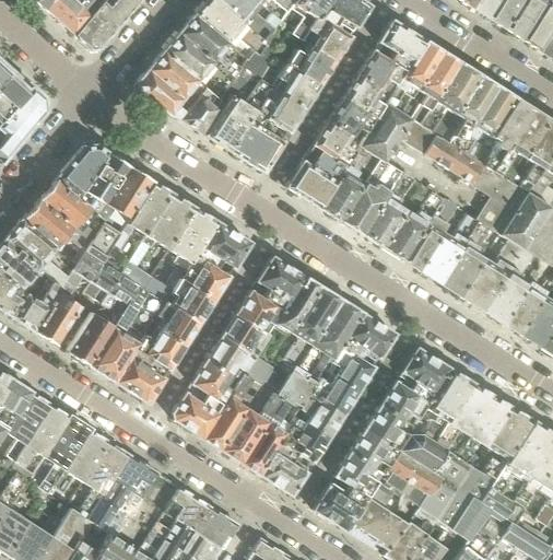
[(37,0),(47,9),(49,10),(60,20),(65,24),(75,34),(77,36),(99,9),(106,0),(37,0)]
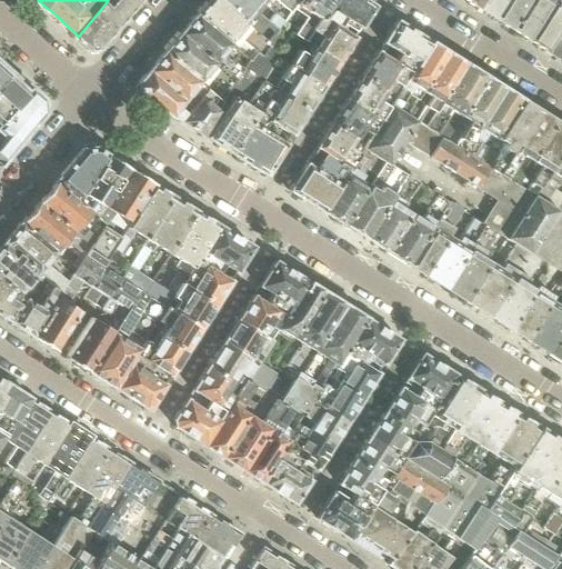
[(142,0),(108,0),(101,9),(122,27),(144,1),(142,0)]
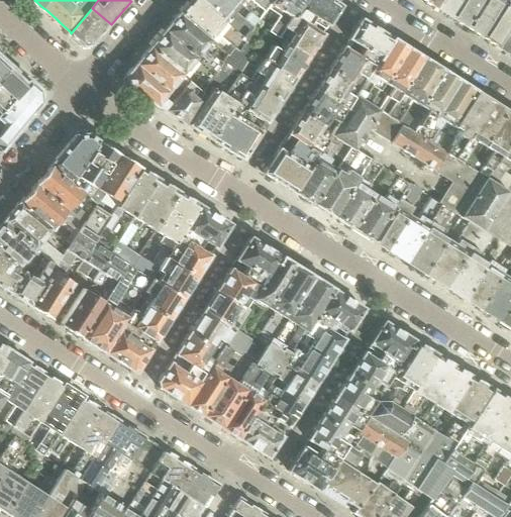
[(251,39),(205,0),(195,0),(184,14),(214,38),(220,31),(240,47),(243,52),(250,41),(251,39)]
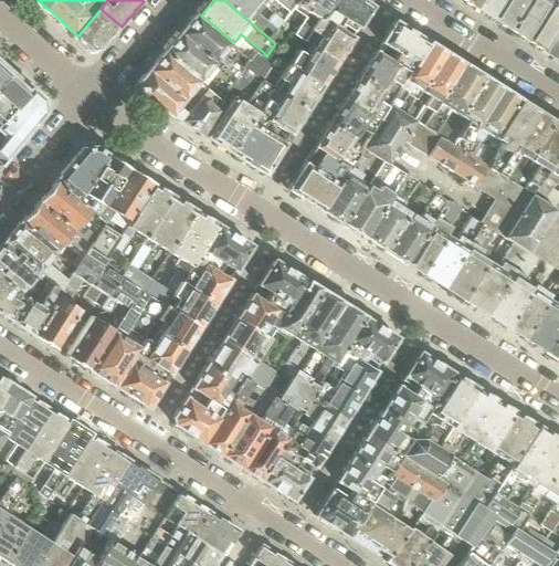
[(261,12),(267,3),(263,0),(224,0),(275,43),(283,31),(283,30),(289,22),(281,14),(273,22),(261,12)]
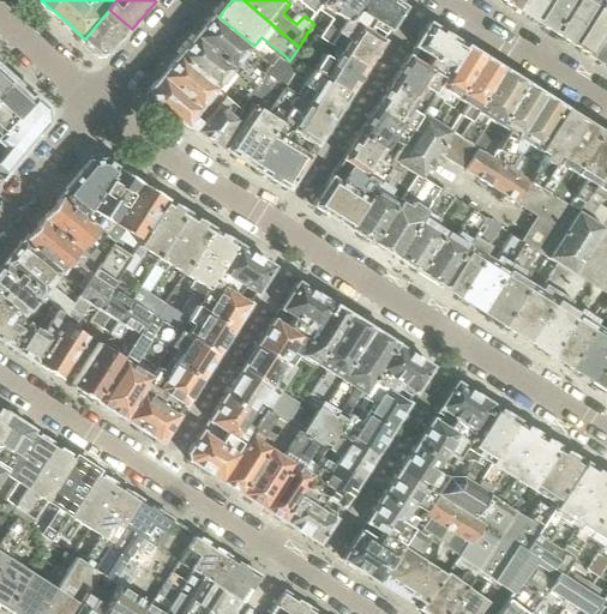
[(326,5),(329,0),(286,0),(290,4),(293,0),(305,0),(319,13),(326,5)]
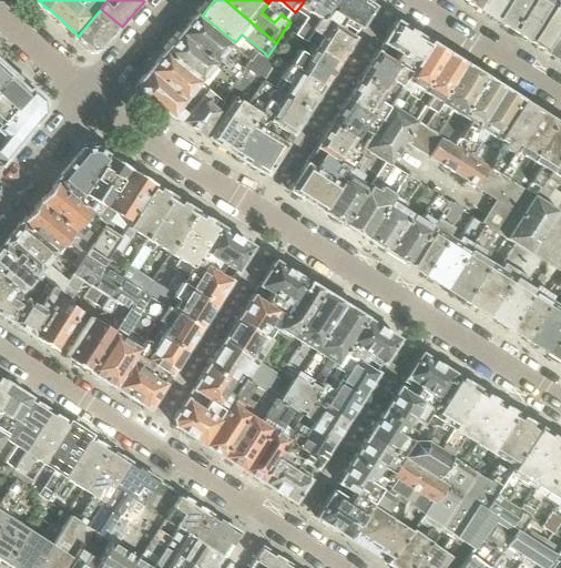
[(304,0),(302,4),(315,13),(301,34),(310,40),(317,30),(327,17),(328,18),(339,0),(304,0)]
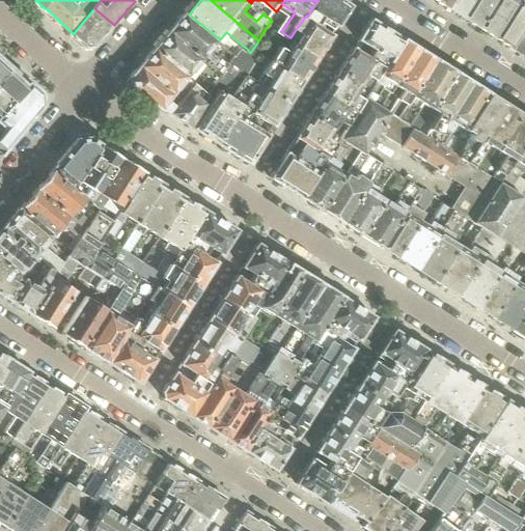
[(318,0),(307,17),(323,26),(329,18),(342,26),(355,6),(344,0),(318,0)]
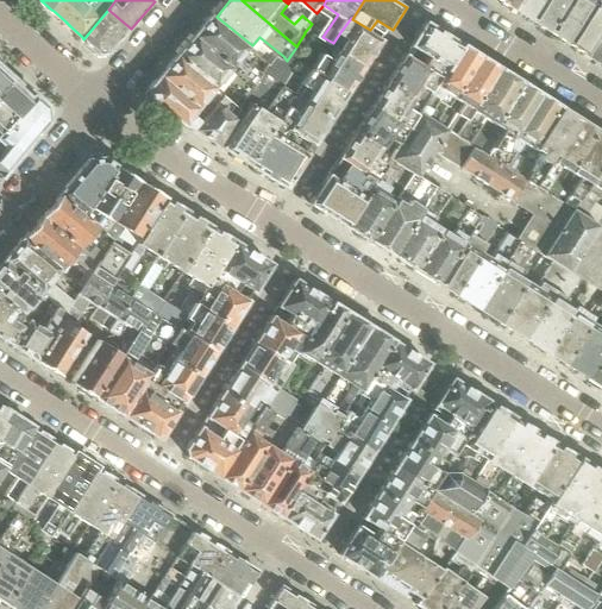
[(524,0),(518,10),(534,20),(547,0),(524,0)]
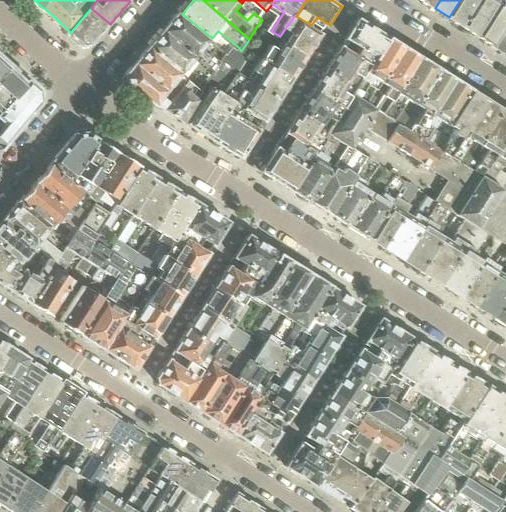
[(460,0),(449,17),(466,27),(483,0),(460,0)]
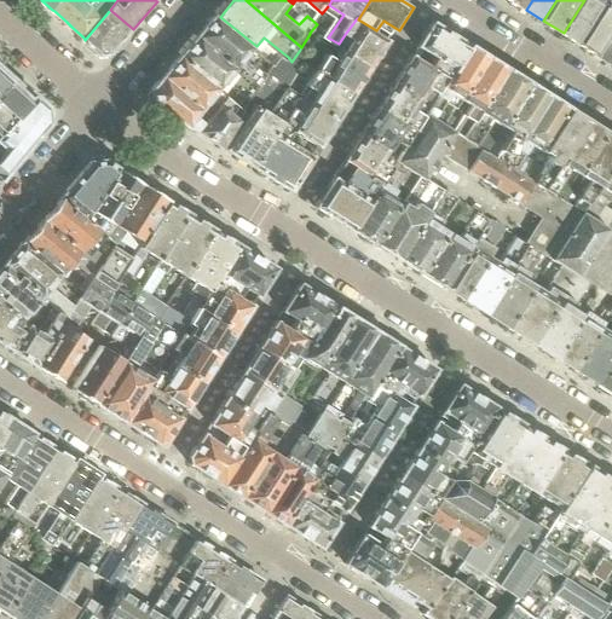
[(584,0),(564,33),(581,44),(608,0),(584,0)]
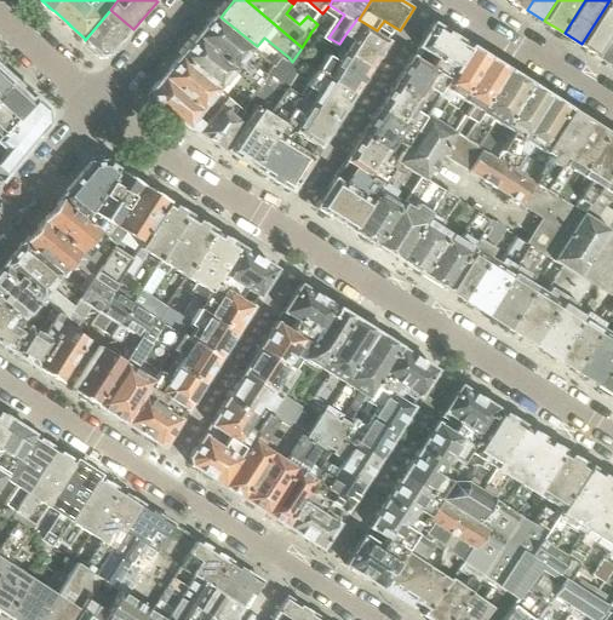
[(612,40),(612,0),(609,0),(582,44),(601,57),(612,40)]
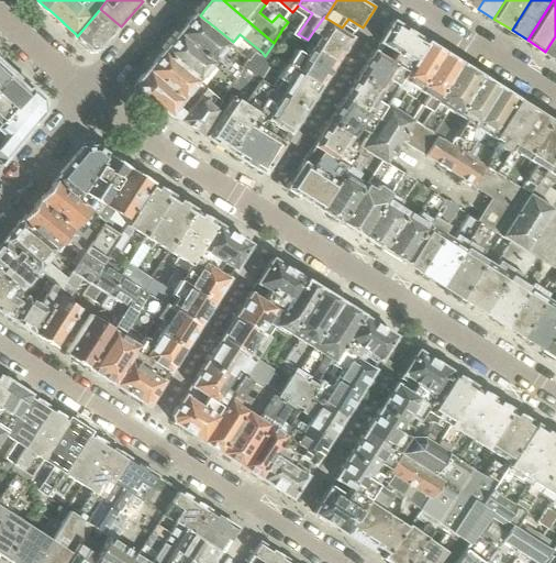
[(77,36),(87,45),(91,50),(93,51),(93,50),(100,50),(101,50),(102,48),(107,44),(121,26),(100,9),(77,36)]
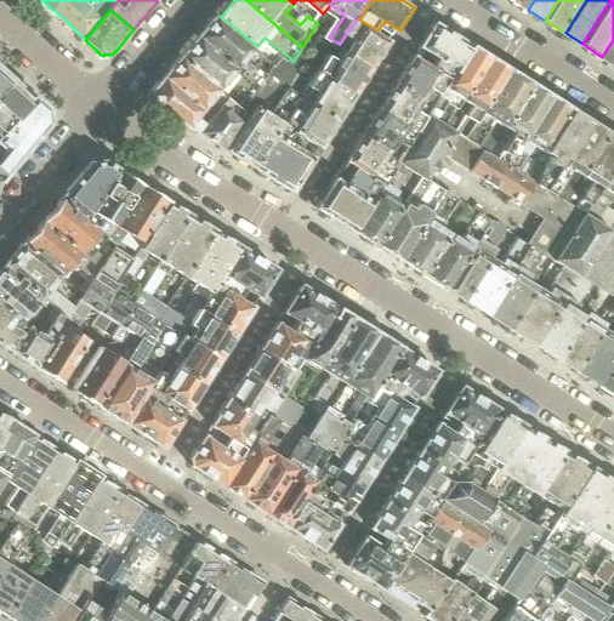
[(221,17),(204,38),(263,87),(272,74),(260,63),(257,66),(249,58),(259,49),(259,47),(257,46),(221,17)]
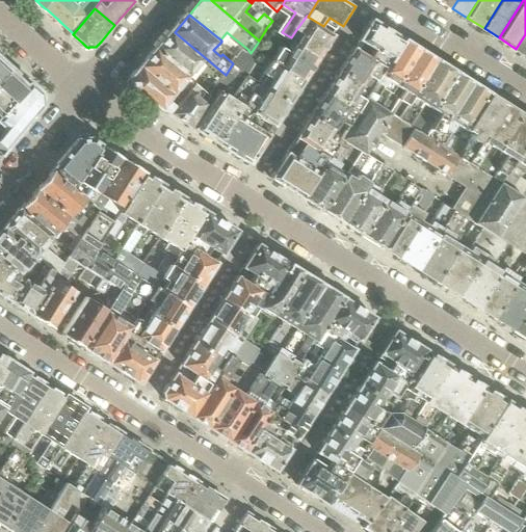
[(307,34),(300,44),(322,58),(338,35),(323,26),(308,17),(307,16),(297,28),(307,34)]
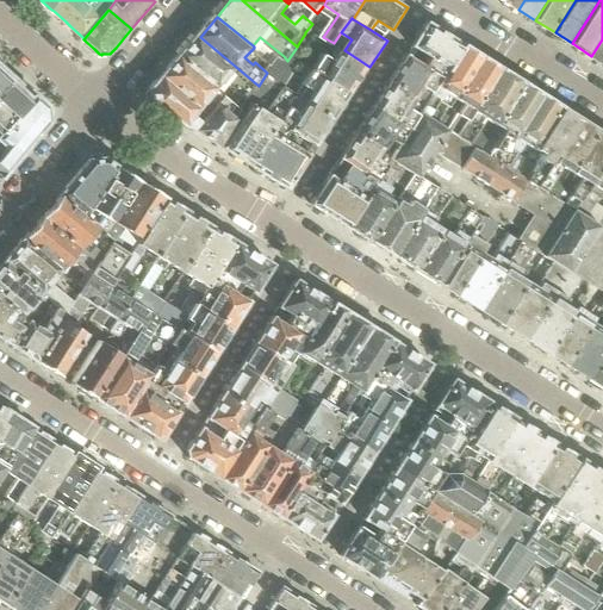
[(447,78),(467,45),(431,23),(411,55),(447,78)]
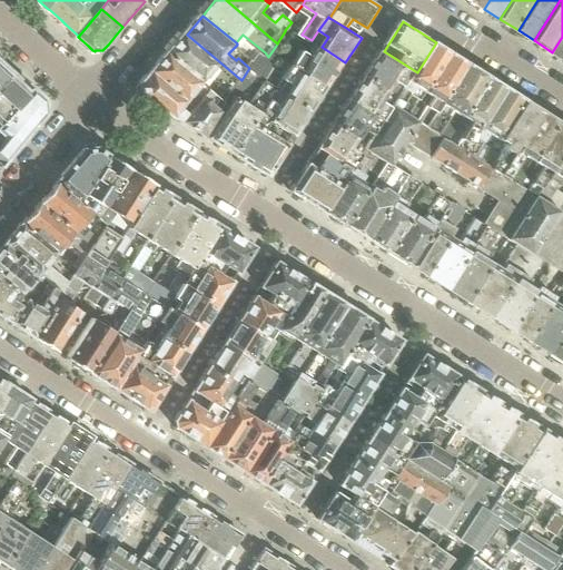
[(187,35),(171,51),(207,81),(213,75),(234,92),(242,80),(187,35)]
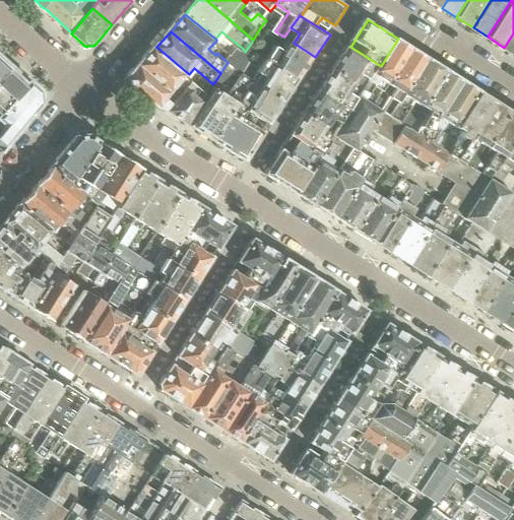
[(513,34),(504,48),(513,53),(513,34)]
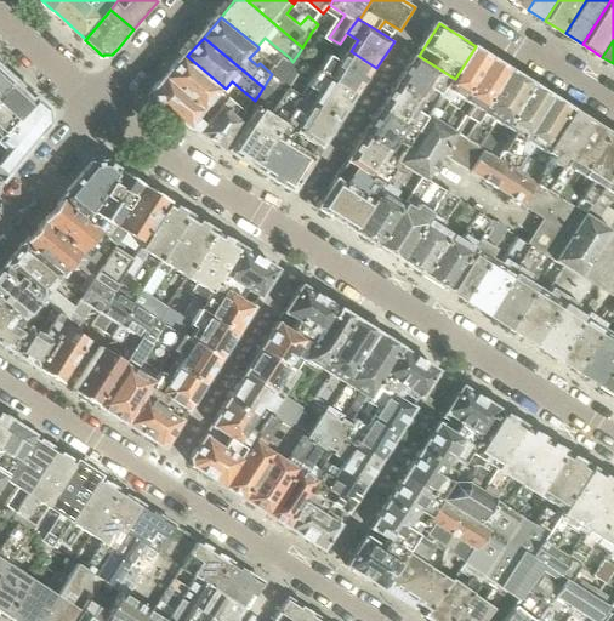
[(495,58),(476,46),(455,79),(438,106),(432,114),(442,120),(454,101),(464,107),(468,101),(495,58)]
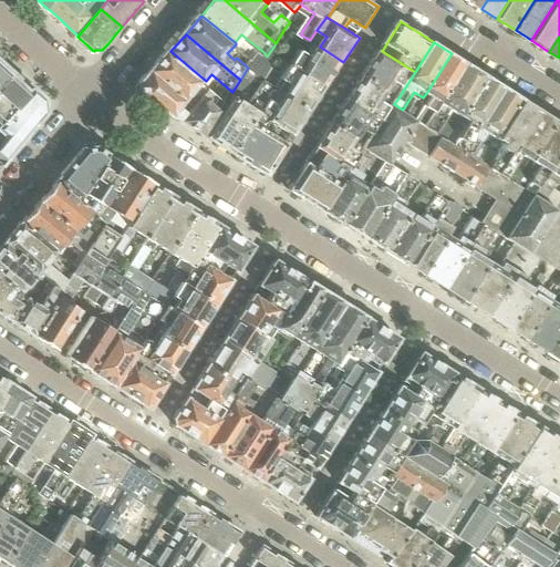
[(248,68),(240,80),(232,92),(228,100),(206,135),(236,154),(262,112),(265,114),(280,89),(269,81),(283,58),(286,53),(275,45),(267,57),(263,52),(256,60),(255,59),(248,68)]
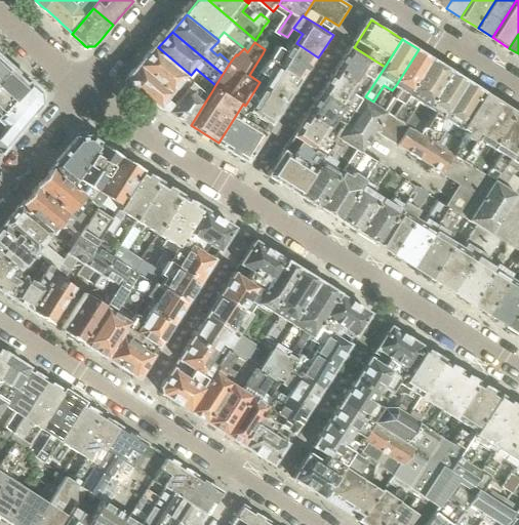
[(304,80),(318,57),(296,43),(291,52),(282,46),(277,54),(267,47),(265,49),(263,53),(273,59),(304,80)]
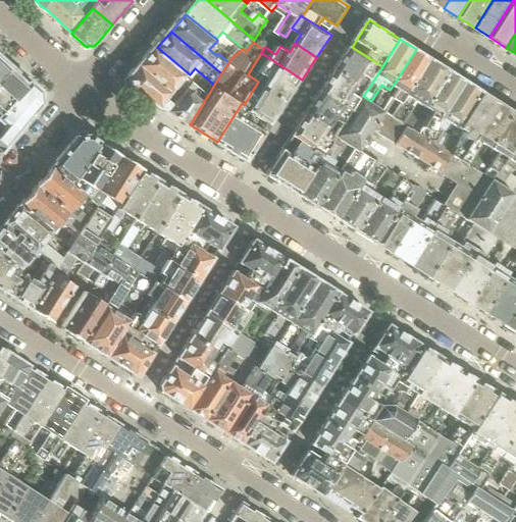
[(190,74),(157,47),(142,65),(182,99),(197,82),(190,74)]
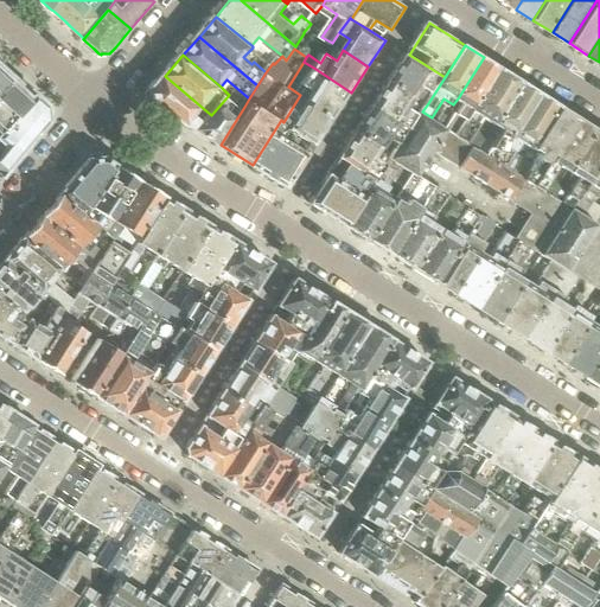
[(393,81),(428,103),(445,77),(409,55),(393,81)]
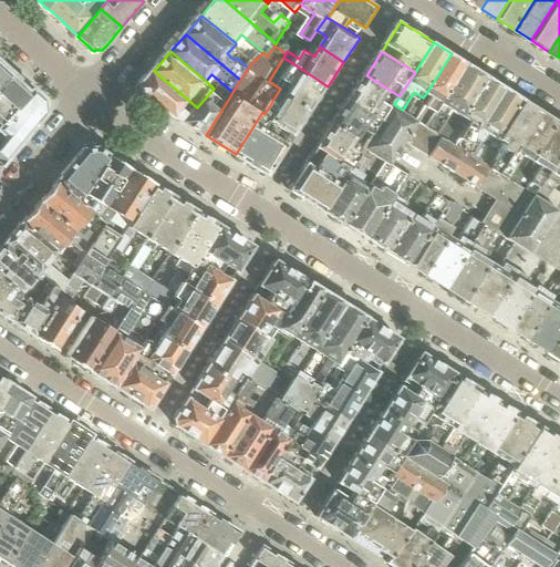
[(429,126),(469,64),(452,53),(427,92),(435,98),(421,121),(429,126)]
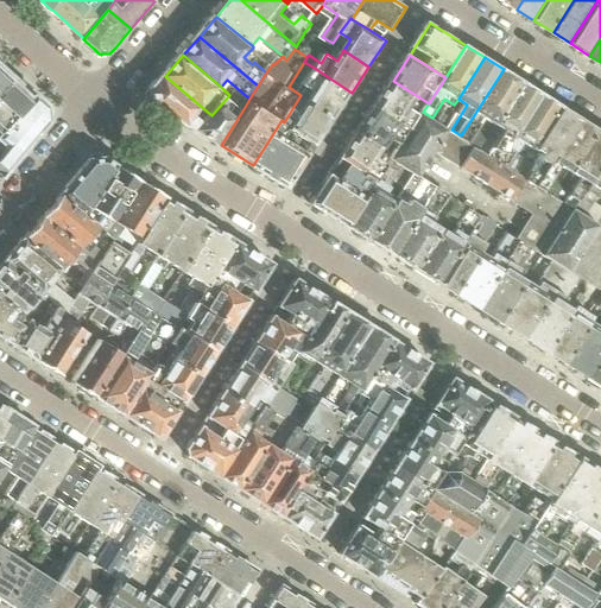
[(0,68),(0,95),(13,80),(0,68)]
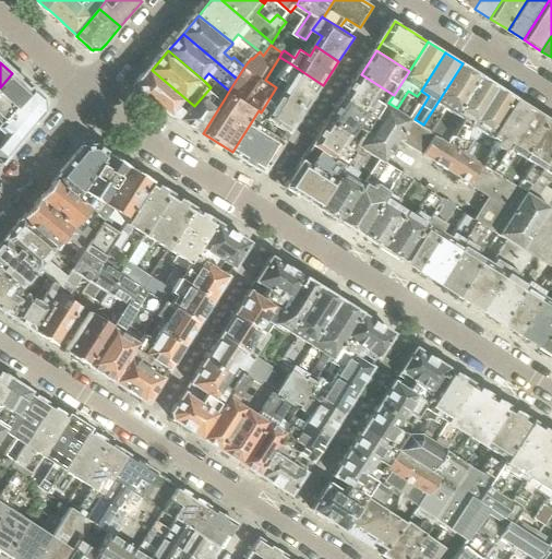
[(309,108),(323,85),(290,63),(282,78),(287,81),(280,90),(309,108)]
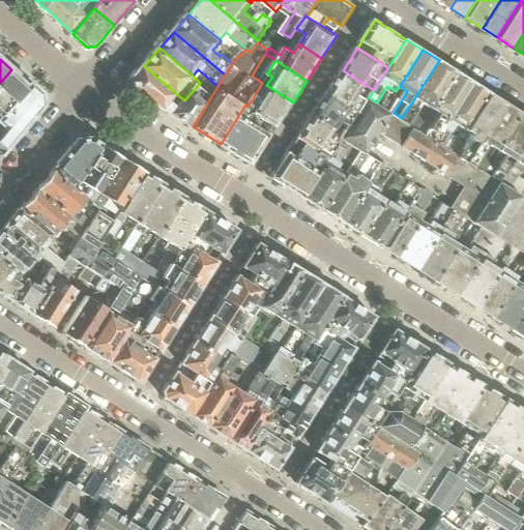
[(427,102),(436,109),(459,72),(439,60),(402,118),(415,126),(423,130),(429,119),(420,114),(427,102)]
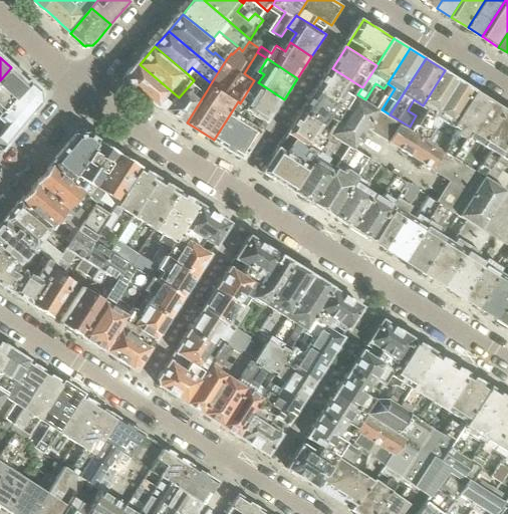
[(14,64),(11,67),(0,80),(0,110),(2,112),(32,80),(22,71),(14,64)]
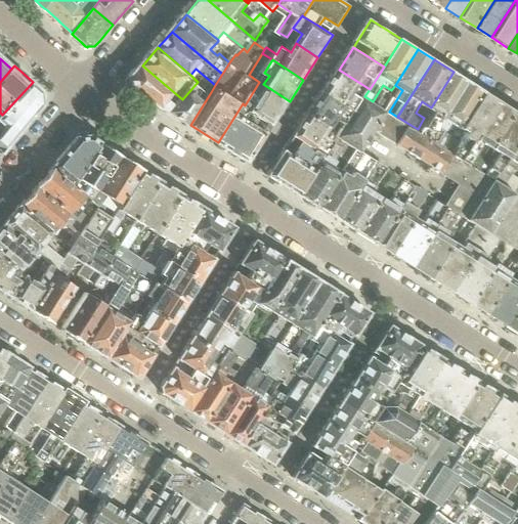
[(182,99),(142,66),(132,78),(134,89),(171,113),(182,99)]
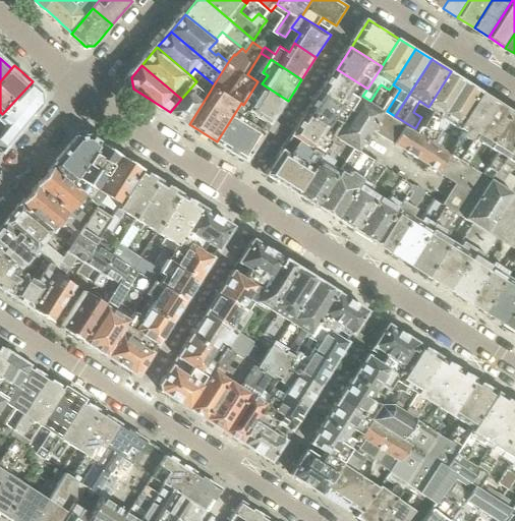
[(337,69),(324,91),(353,110),(362,96),(367,89),(337,69)]
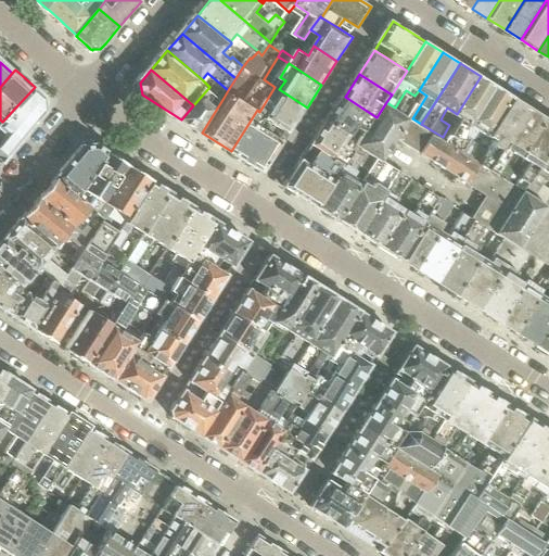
[(459,148),(498,87),(481,76),(457,114),(464,118),(450,142),(459,148)]
